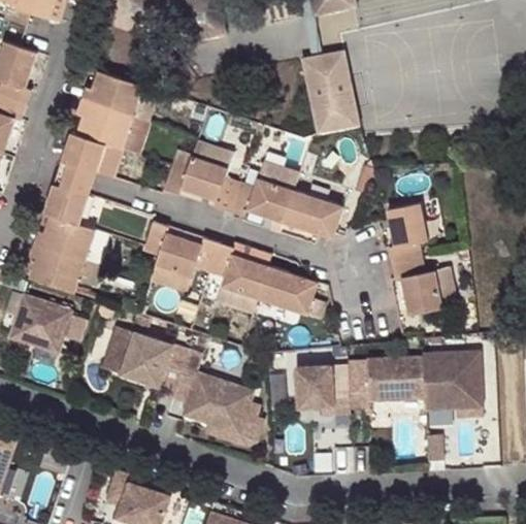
[(8,5),(3,21),(25,28),(29,12),(51,19),(56,0),(18,0),(15,7),(8,5)]
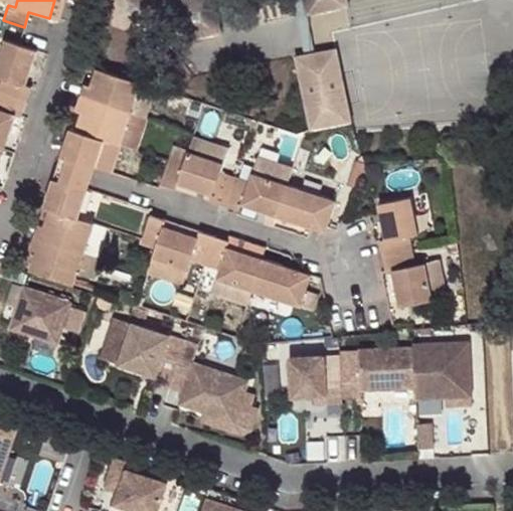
[(54,0),(49,18),(58,21),(64,0),(54,0)]
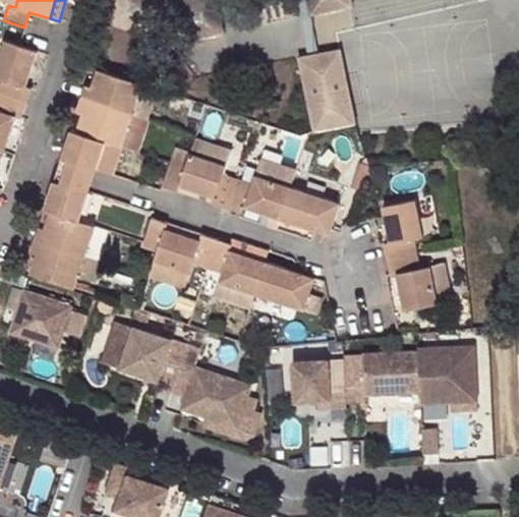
[(211,0),(200,0),(184,3),(173,4),(171,10),(154,5),(155,0),(112,0),(104,25),(142,38),(140,45),(172,54),(178,46),(219,39),(211,0)]
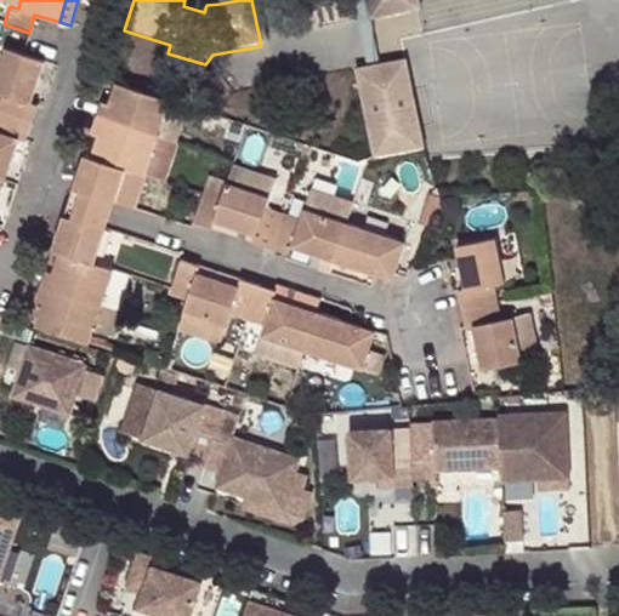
[(219,0),(185,0),(183,6),(204,12),(206,5),(220,4),(219,0)]
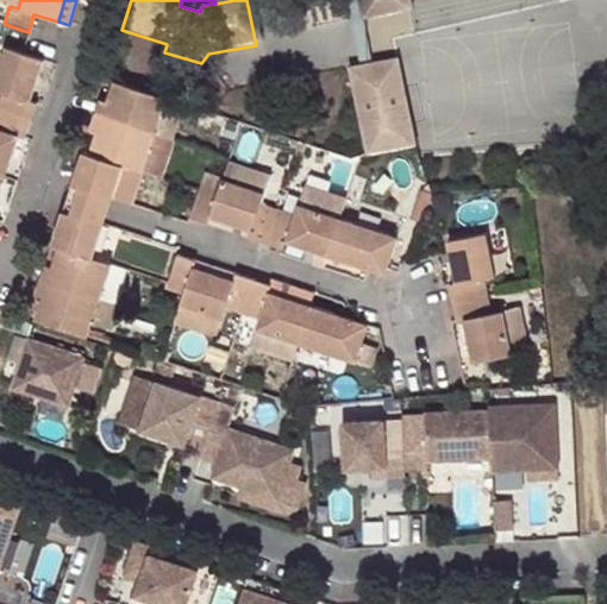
[(356,0),(362,24),(408,12),(405,0),(356,0)]
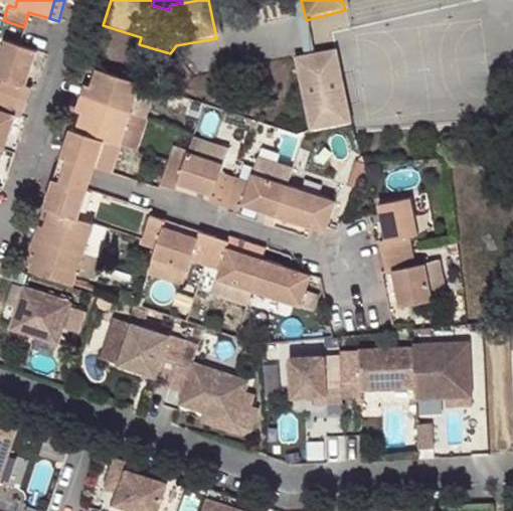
[(0,79),(1,80),(0,82),(0,94),(24,102),(29,87),(25,86),(36,52),(18,45),(4,41),(0,53),(0,79)]
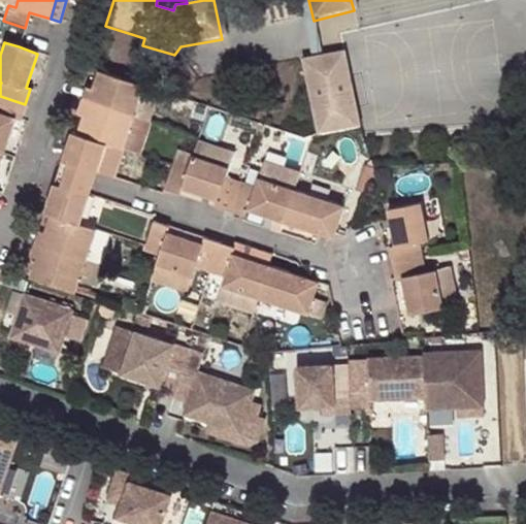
[(300,62),(316,136),(361,128),(344,53),(300,62)]
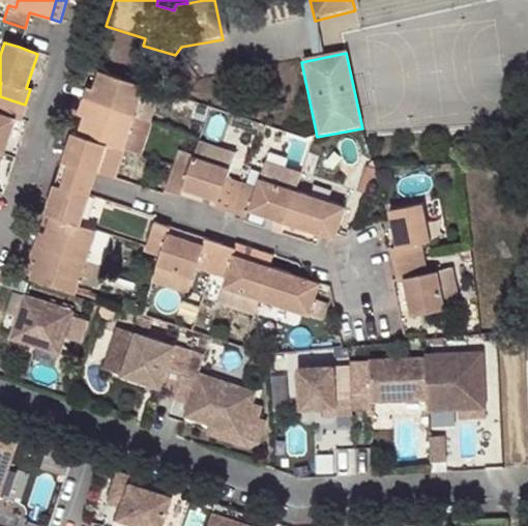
[(133,118),(143,86),(98,71),(92,89),(85,86),(80,101),(133,118)]
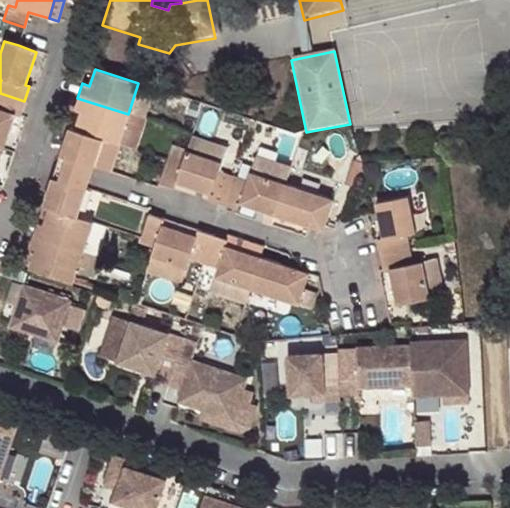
[(143,119),(144,120),(154,88),(138,83),(128,114),(143,119)]
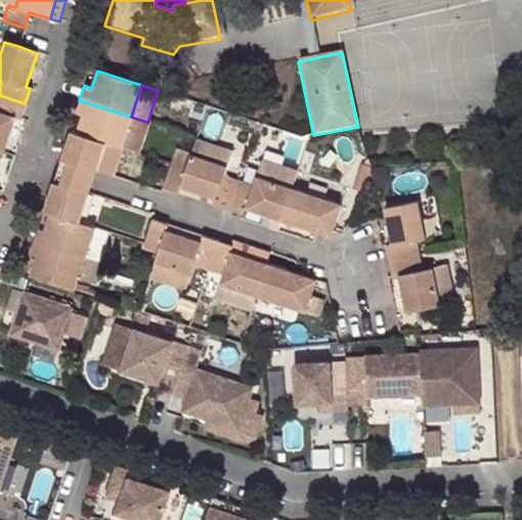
[(19,120),(25,103),(0,95),(0,152),(4,154),(14,119),(19,120)]
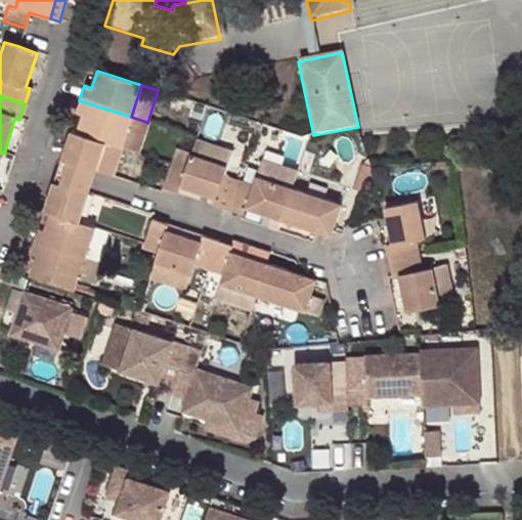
[(82,117),(77,133),(106,143),(121,147),(131,117),(79,100),(75,114),(82,117)]
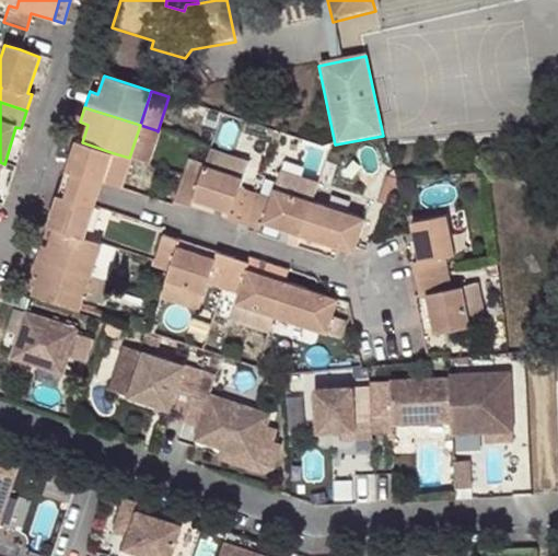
[(228,123),(246,128),(247,123),(229,116),(228,123)]
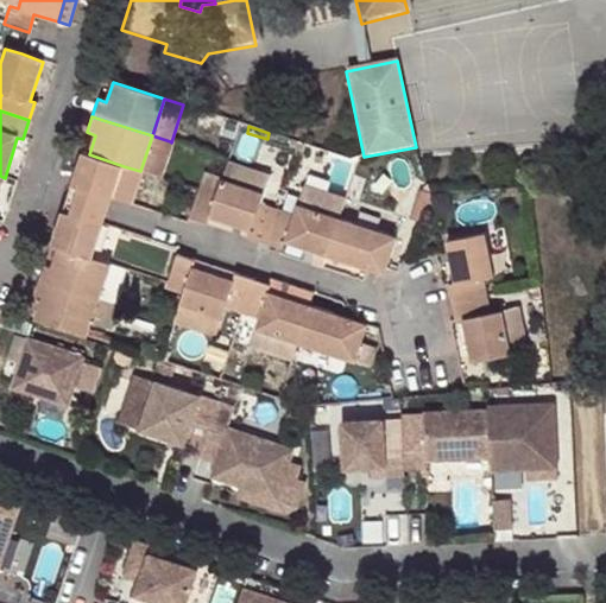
[(152,135),(140,171),(157,177),(170,141),(152,135)]
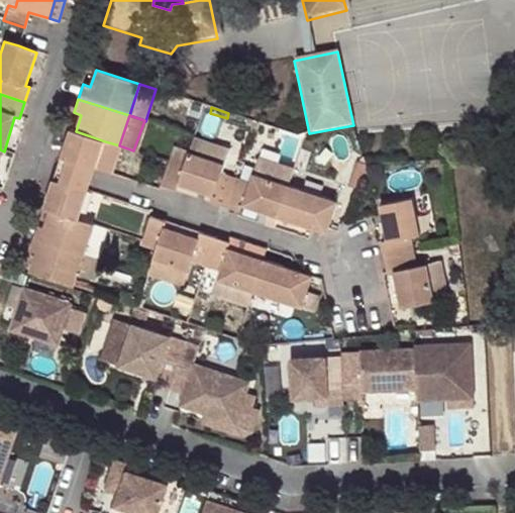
[(95,171),(105,141),(76,131),(69,129),(59,159),(95,171)]
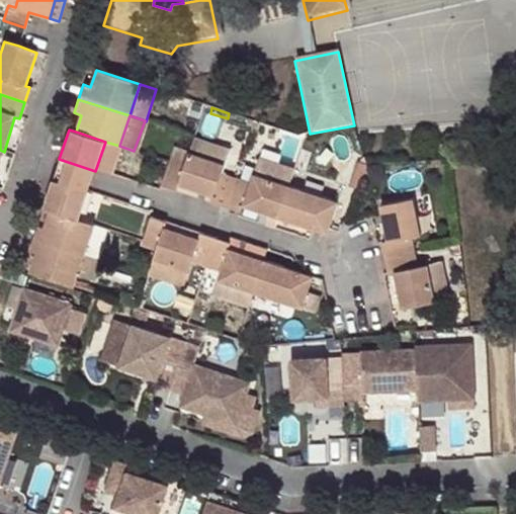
[(193,137),(188,154),(224,165),(230,148),(193,137)]
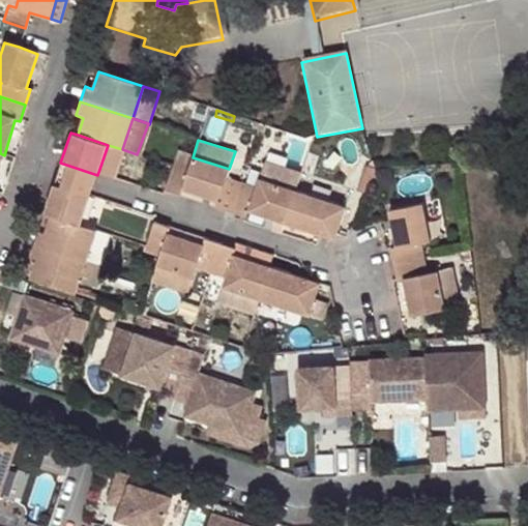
[(122,149),(108,145),(97,175),(112,179),(122,149)]
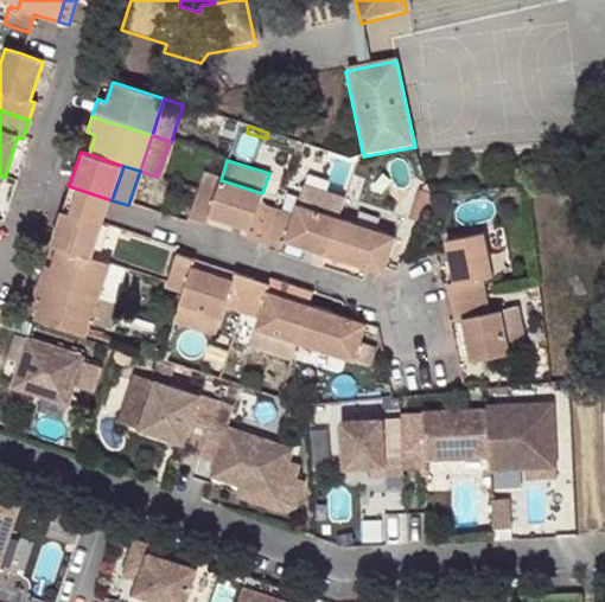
[(244,237),(265,244),(276,210),(259,203),(262,193),(221,180),(217,190),(209,218),(247,230),(244,237)]
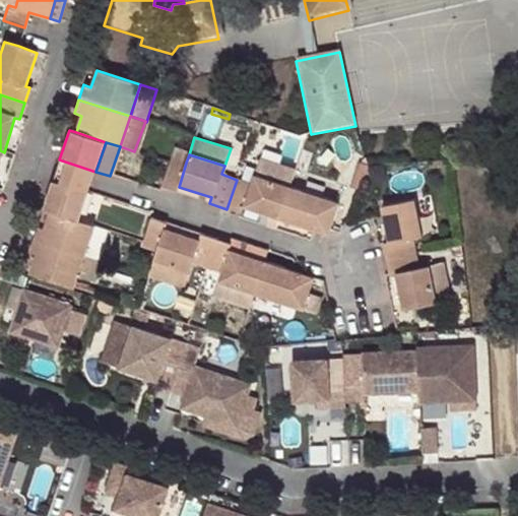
[(170,157),(168,162),(160,186),(177,191),(179,187),(186,163),(170,157)]
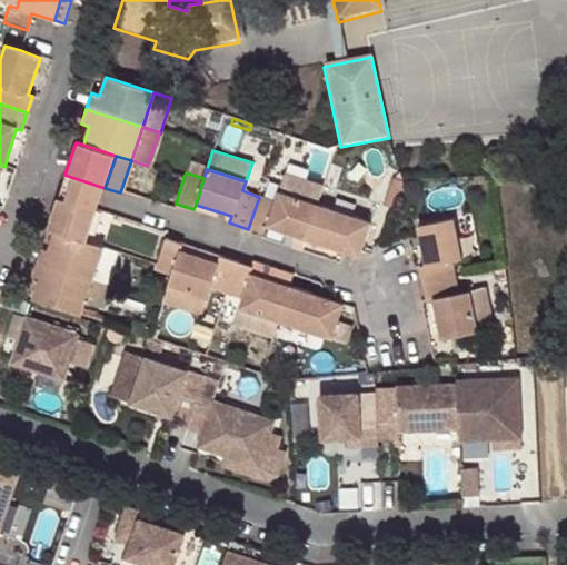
[(279,192),(318,205),(325,186),(286,174),(279,192)]
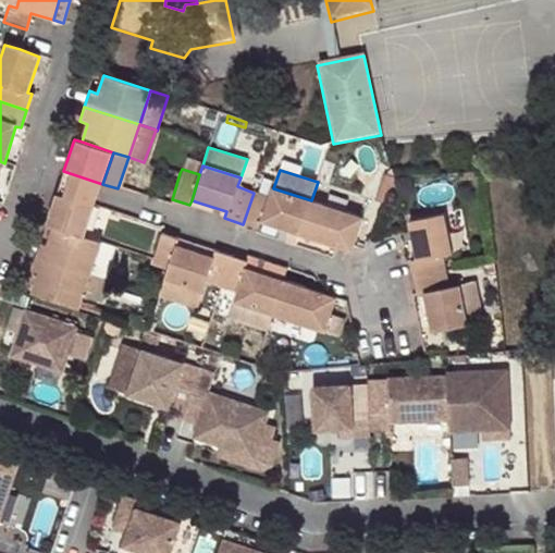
[(60,183),(56,193),(94,206),(98,195),(102,184),(63,171),(60,183)]
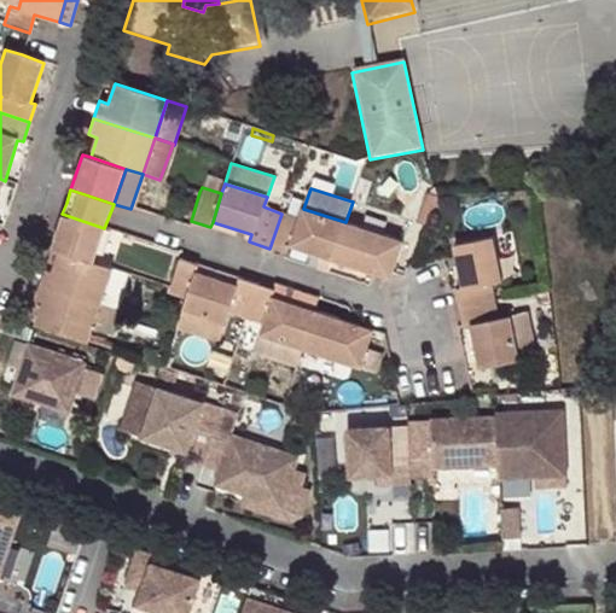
[(426,227),(437,197),(428,193),(418,225),(426,227)]
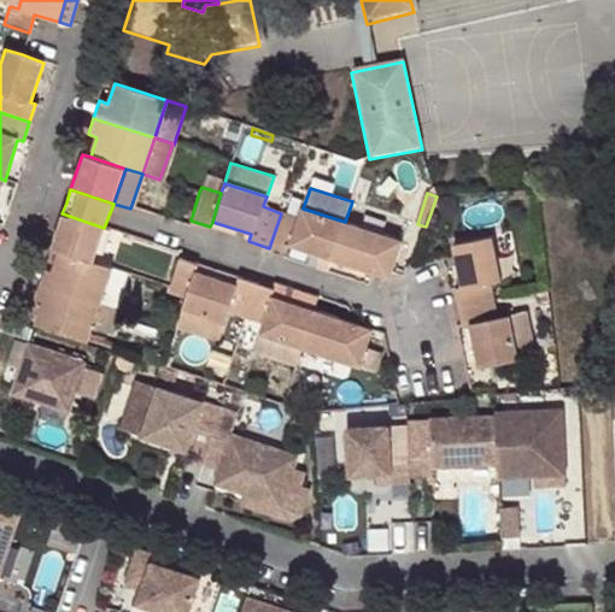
[(285,202),(267,196),(263,206),(281,213),(285,202)]
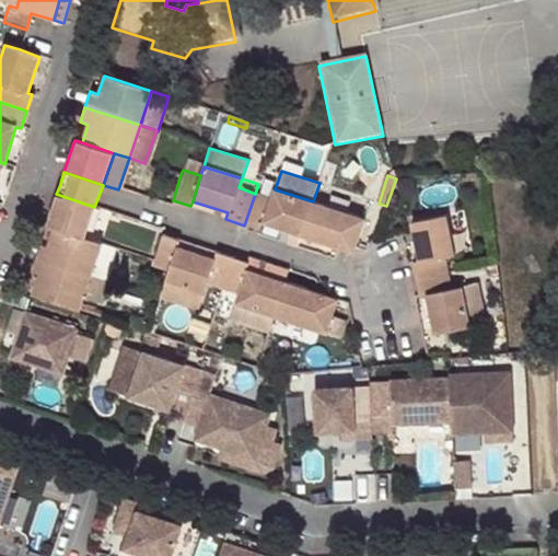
[(255,194),(271,199),(275,189),(258,184),(255,194)]
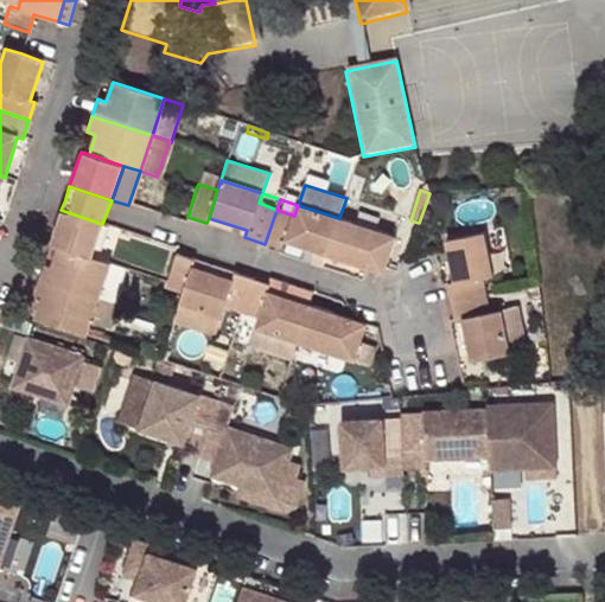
[(294,216),(276,210),(265,244),(281,249),(284,242),(326,256),(339,218),(298,205),(294,216)]
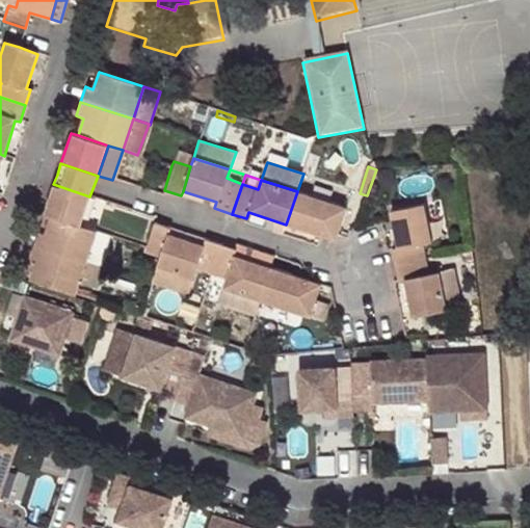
[(78,226),(89,196),(53,184),(43,214),(52,217),(78,226)]
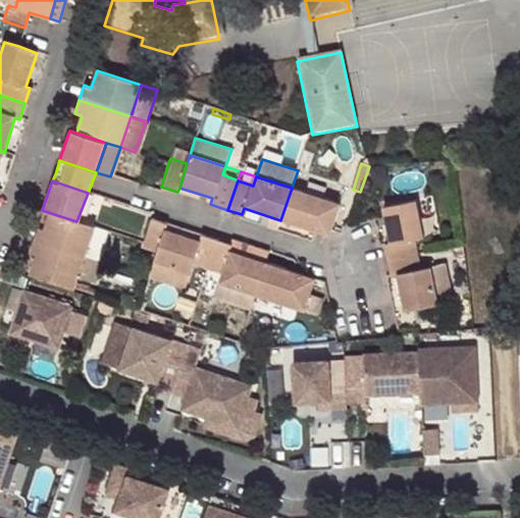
[(292,188),(280,220),(313,230),(329,237),(331,231),(341,204),(292,188)]
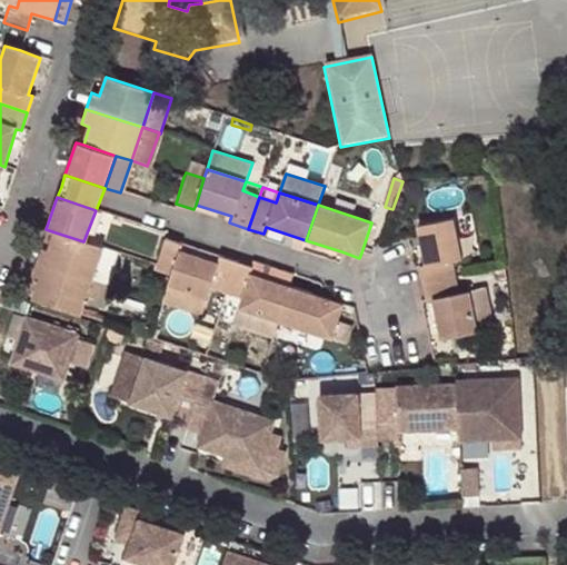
[(92,239),(109,241),(112,214),(96,211),(92,239)]
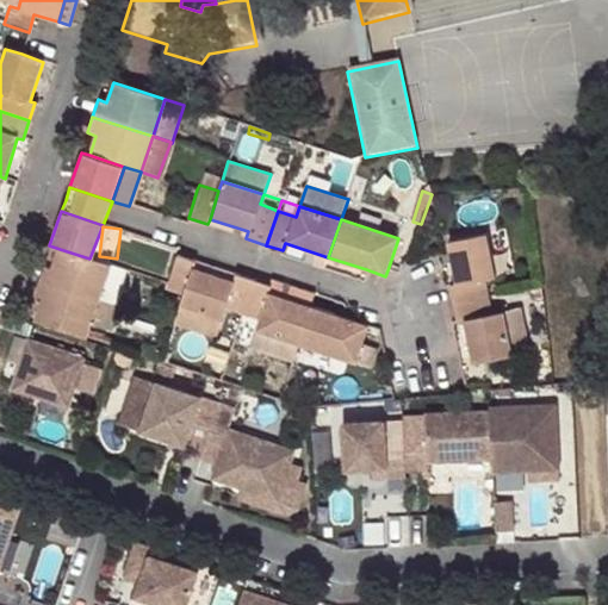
[(451,286),(453,304),(489,297),(486,281),(496,280),(488,236),(447,243),(454,286),(451,286)]
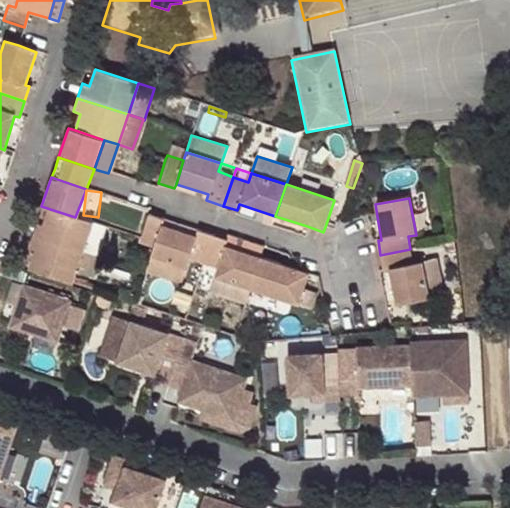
[(236,215),(271,227),(275,216),(239,204),(237,210),(236,215)]
